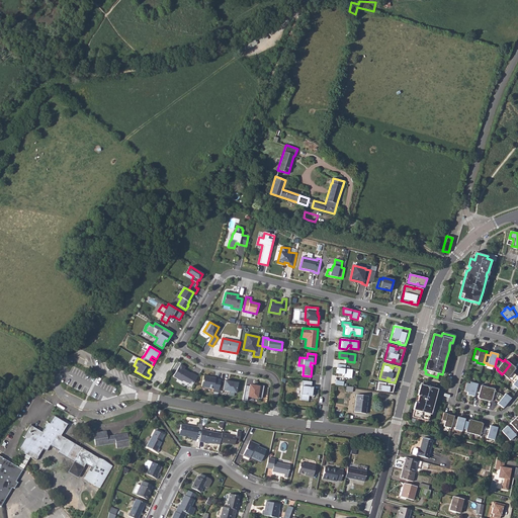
[(194,383),(198,376),(192,372),(191,373),(184,369),(185,367),(180,364),(173,376),(181,381),(182,380),(189,383),(190,381),(194,383)]
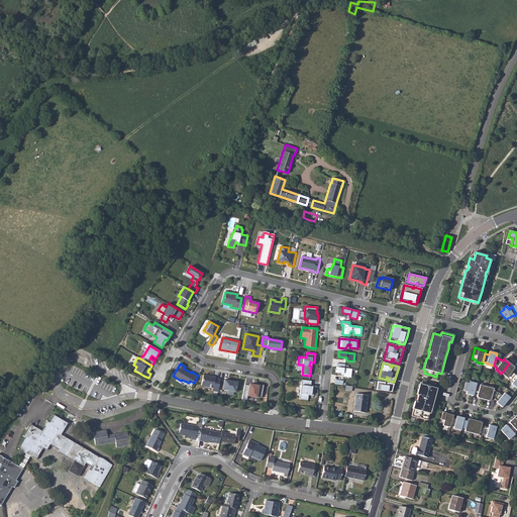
[(344,365),(336,364),(335,373),(343,374),(343,377),(351,378),(352,370),(344,369),(344,365)]
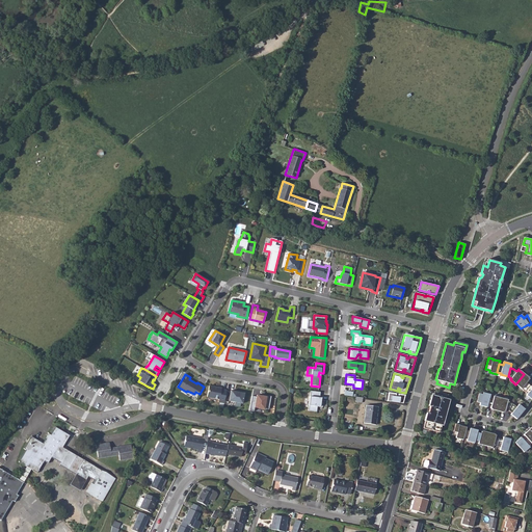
[(529,378),(524,374),(515,384),(525,392),(530,384),(527,382),(530,379),(529,378)]
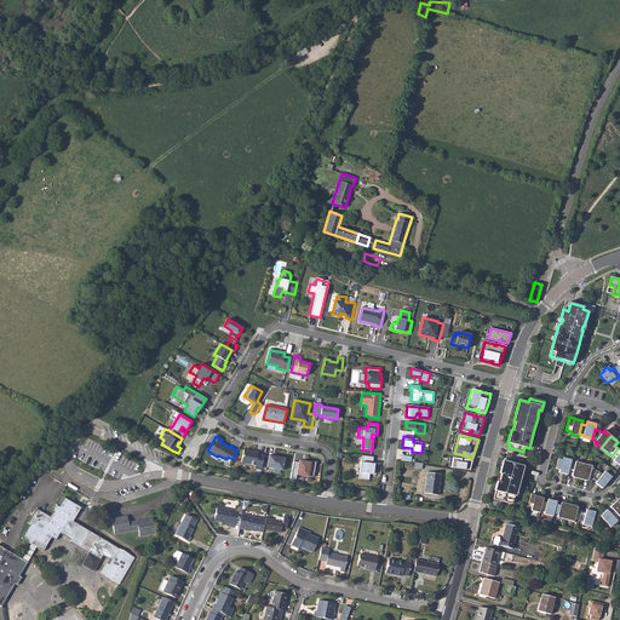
[(262,468),(264,455),(258,454),(258,452),(244,449),(241,463),(256,465),(254,469),(262,470),(262,468)]
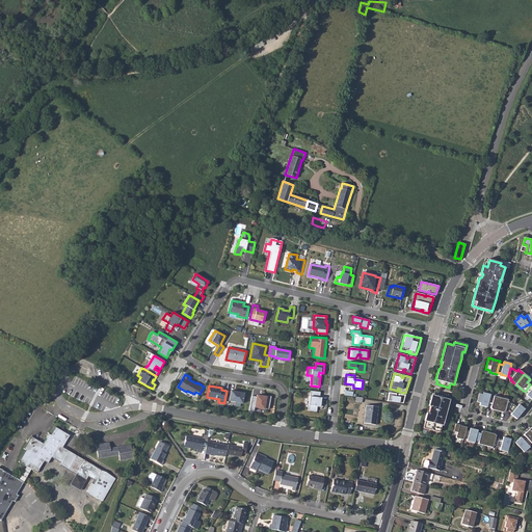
[(231,392),(227,391),(224,401),(229,402),(229,401),(242,403),(244,394),(231,391),(231,392)]
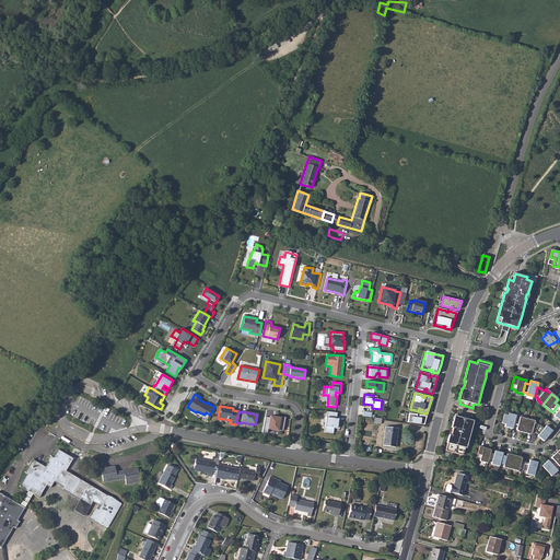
[(326,418),(324,432),(333,433),(334,428),(339,429),(340,423),(338,423),(337,423),(337,419),(336,419),(337,412),(327,411),(326,418)]
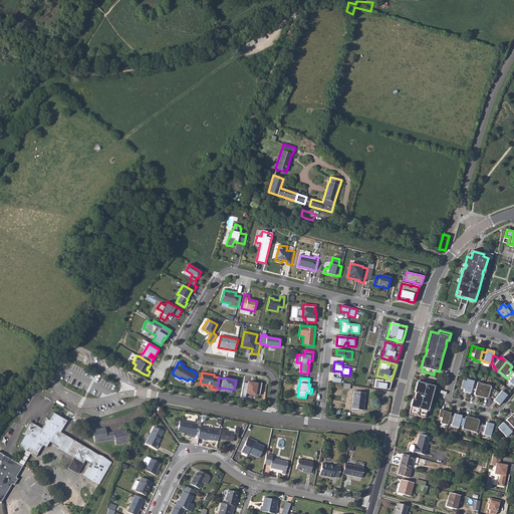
[(410,410),(409,414),(413,415),(425,418),(427,411),(428,412),(428,411),(429,408),(432,396),(433,393),(435,387),(431,386),(432,381),(420,378),(419,381),(417,381),(414,393),(416,393),(415,396),(414,400),(413,399),(411,407),(410,410)]
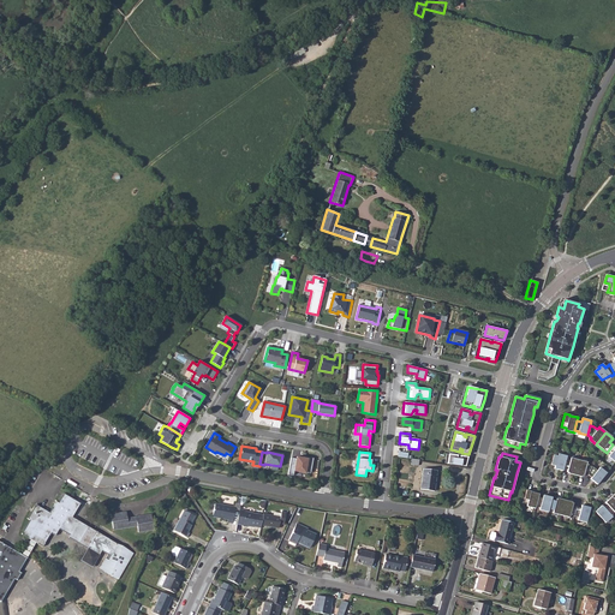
[(447,464),(465,466),(469,457),(460,455),(460,459),(458,459),(458,455),(449,454),(447,464)]
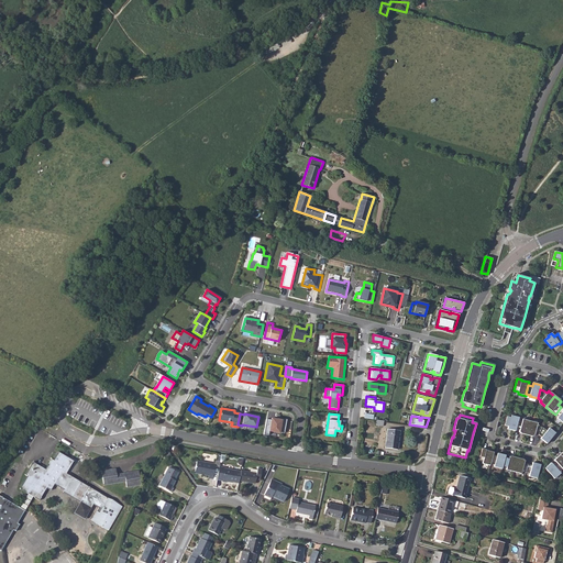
[(518,419),(519,418),(511,416),(510,418),(507,417),(505,426),(508,427),(508,429),(515,431),(516,429),(518,419)]
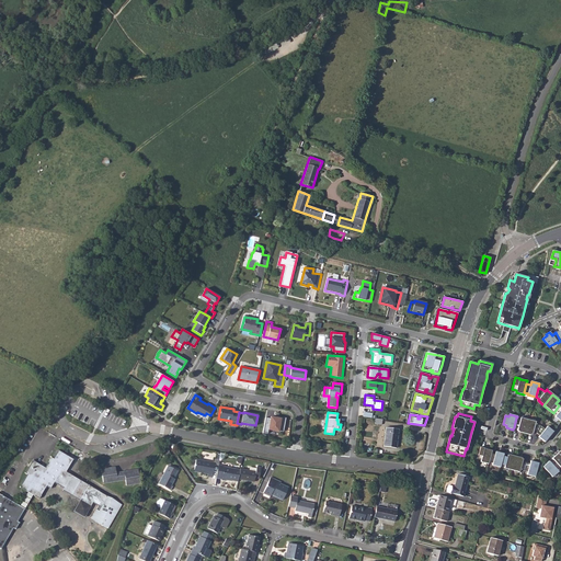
[(271,419),(265,418),(263,433),(267,434),(268,430),(278,432),(278,431),(279,426),(285,427),(286,418),(281,416),(281,419),(277,418),(271,416),(271,419)]
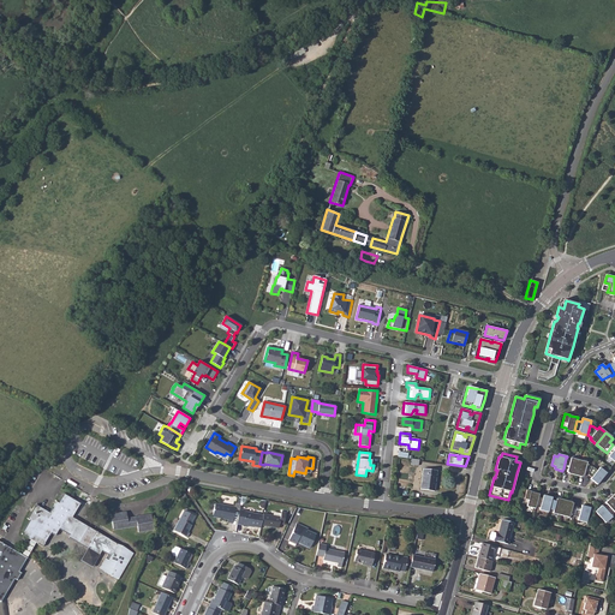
[(566,458),(563,469),(568,470),(567,472),(568,472),(575,475),(579,459),(571,457),(571,459),(566,458)]
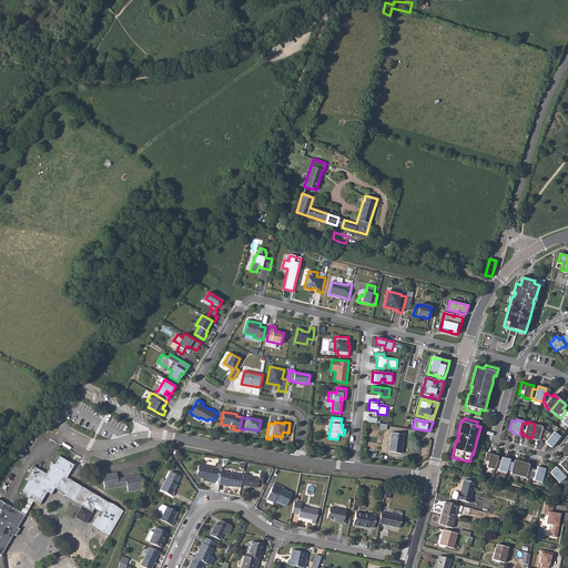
[(535,424),(531,438),(537,439),(539,440),(539,437),(543,438),(547,430),(541,429),(543,427),(535,424)]
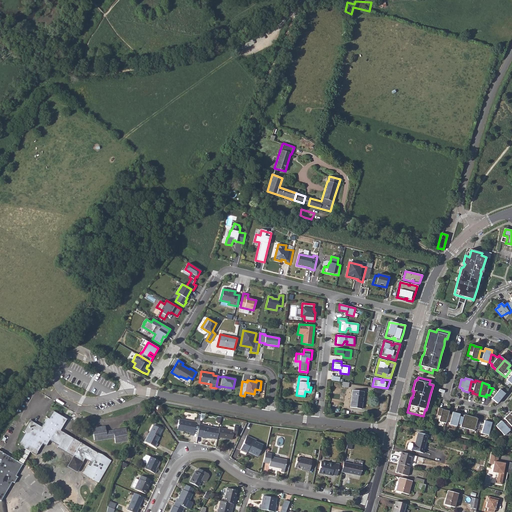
[(497,392),(493,388),(489,395),(492,397),(491,399),(497,403),(505,394),(499,389),(497,392)]
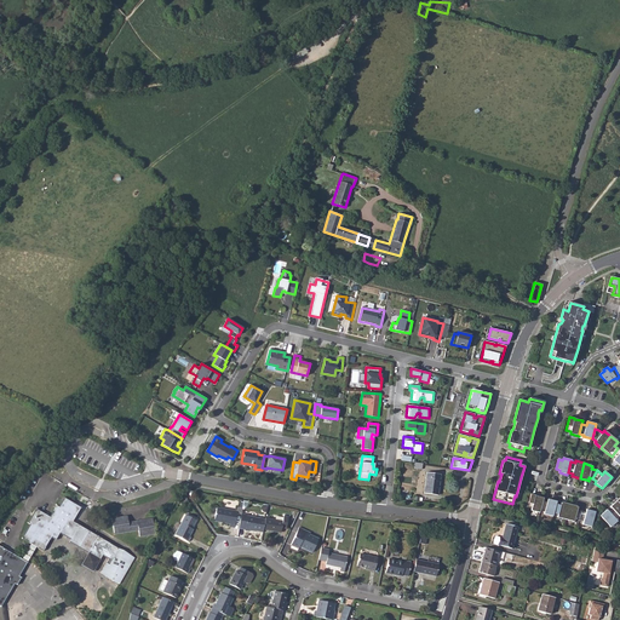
[(426,474),(424,493),(438,495),(441,475),(426,474)]
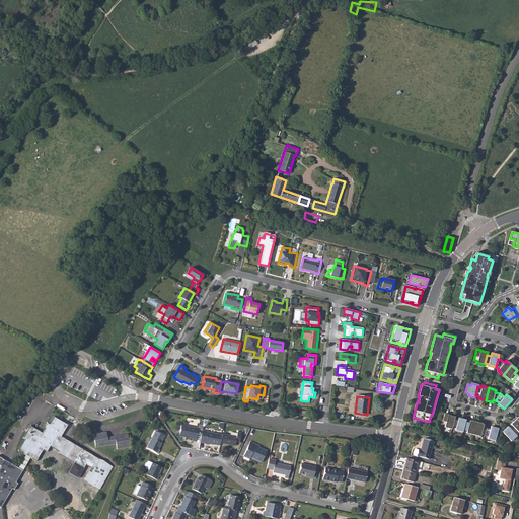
[(444,417),(441,425),(445,426),(445,427),(452,429),(452,428),(454,420),(455,417),(448,415),(444,414),(444,417)]
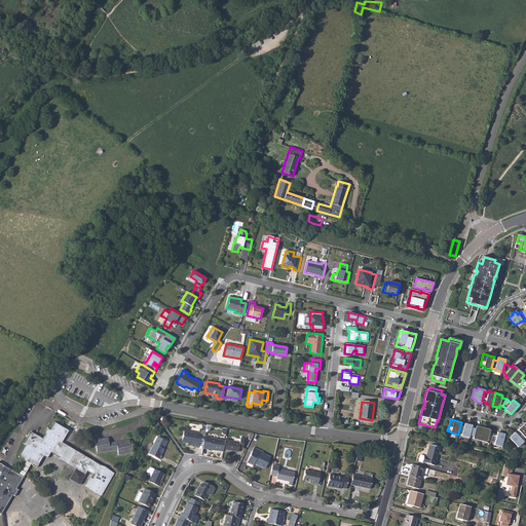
[(464,426),(460,425),(458,434),(462,434),(461,436),(468,438),(470,436),(472,427),(473,425),(464,423),(464,426)]
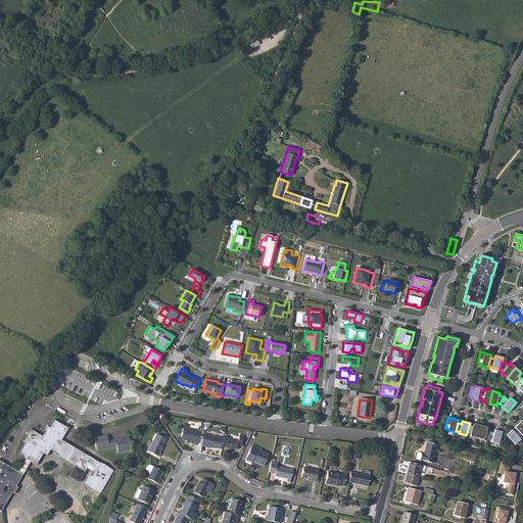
[(18,457),(26,462),(30,464),(36,468),(43,457),(47,459),(50,454),(59,459),(57,461),(74,471),(83,476),(85,473),(90,476),(86,483),(84,486),(98,495),(111,470),(101,465),(98,464),(61,442),(68,431),(53,423),(49,430),(47,429),(41,438),(30,432),(22,443),(25,444),(18,457)]
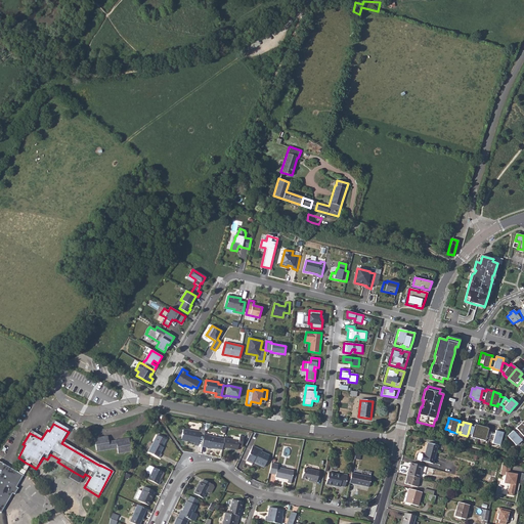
[(474,427),(470,426),(468,434),(472,435),(471,437),(478,439),(481,427),(476,425),(474,425),(474,427)]
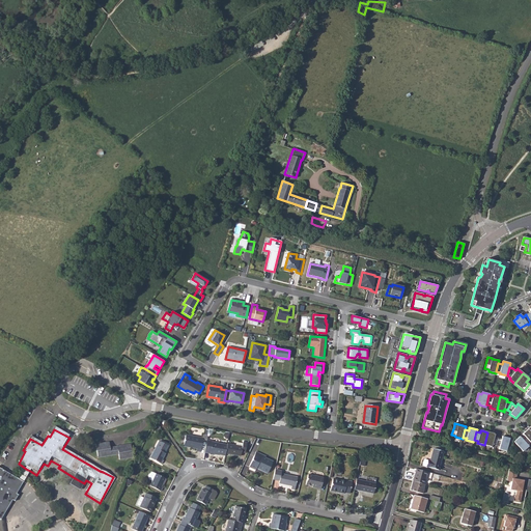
[(494,434),(487,432),(484,445),(492,447),(493,445),(496,445),(498,438),(495,437),(495,435),(494,434)]
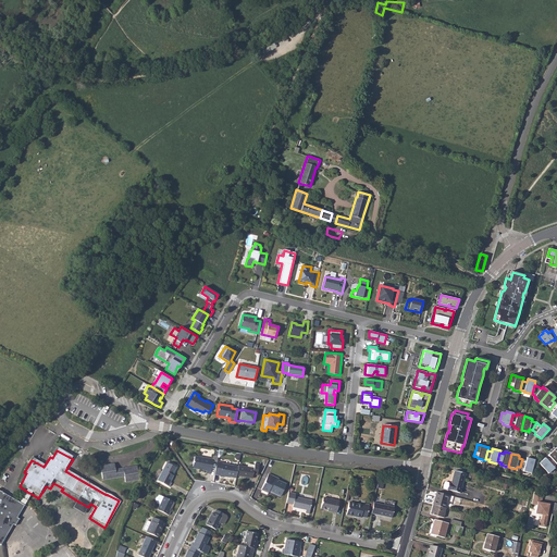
[(195,456),(193,466),(198,467),(198,469),(207,470),(206,472),(210,473),(213,459),(195,456)]
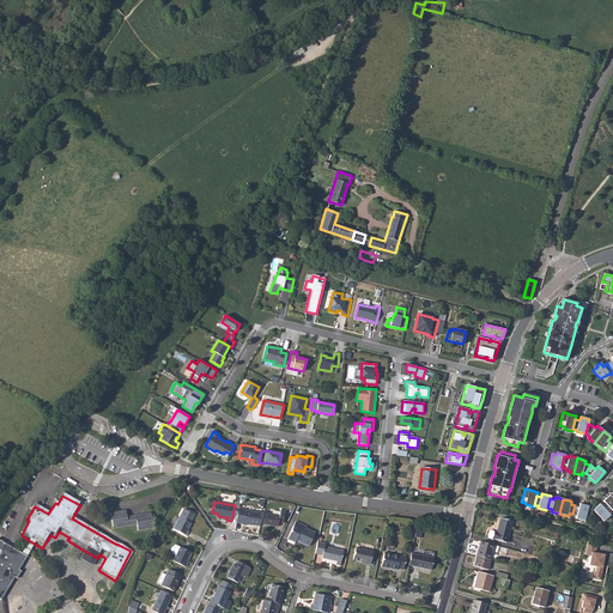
[(612,511),(605,503),(602,507),(600,504),(594,510),(604,521),(611,516),(608,514),(612,511)]
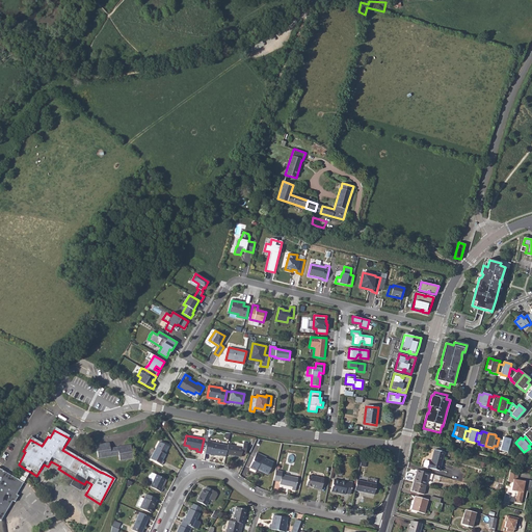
[(499,439),(497,446),(501,448),(500,451),(507,452),(510,439),(503,437),(503,440),(499,439)]
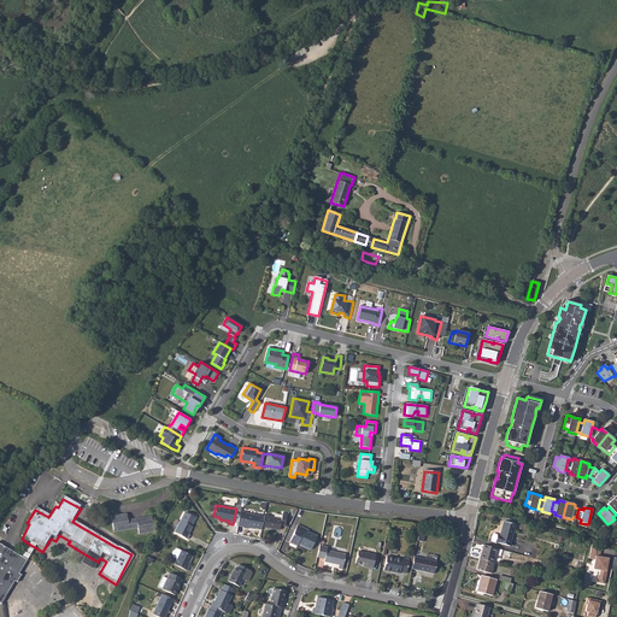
[(240,511),(238,526),(244,527),(248,528),(248,527),(262,529),(262,526),(264,517),(247,513),(247,512),(240,511)]
